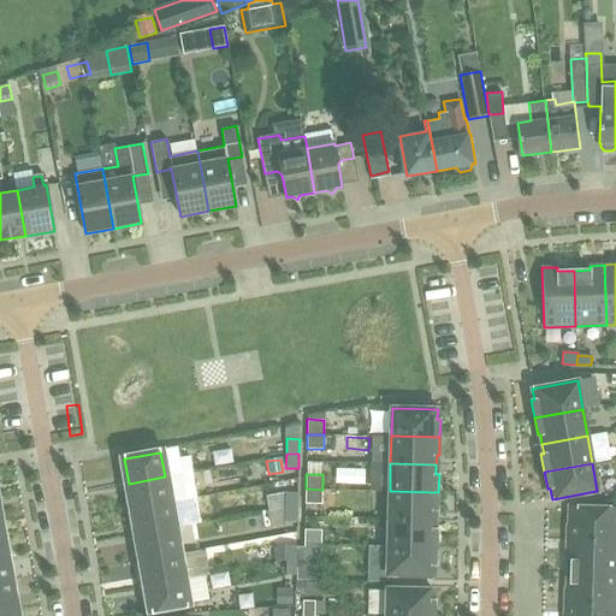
[(170,502),(165,477),(129,484),(134,509),(170,502)]
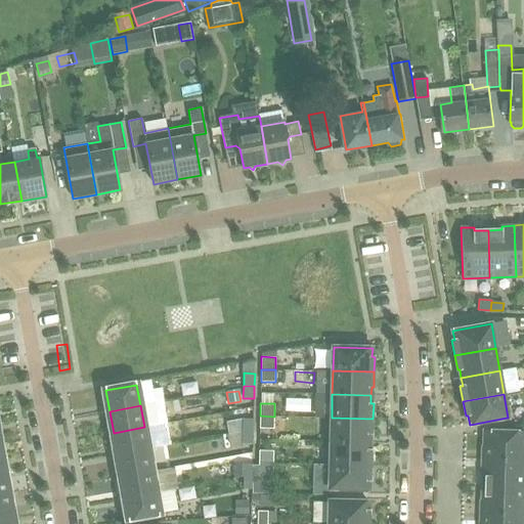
[(260,416),(260,428),(274,429),(274,417),(260,416)]
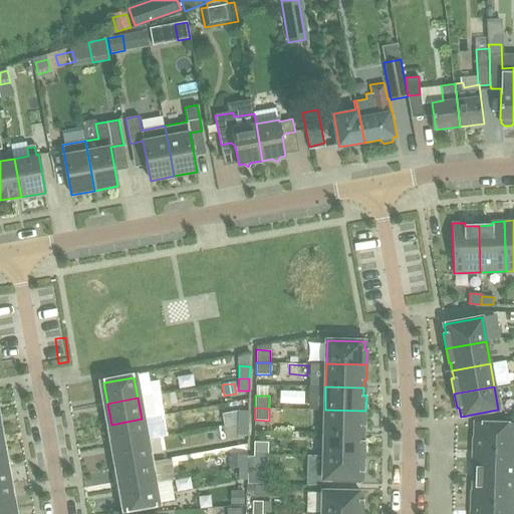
[(325,410),(324,433),(362,434),(362,426),(365,426),(365,411),(325,410)]
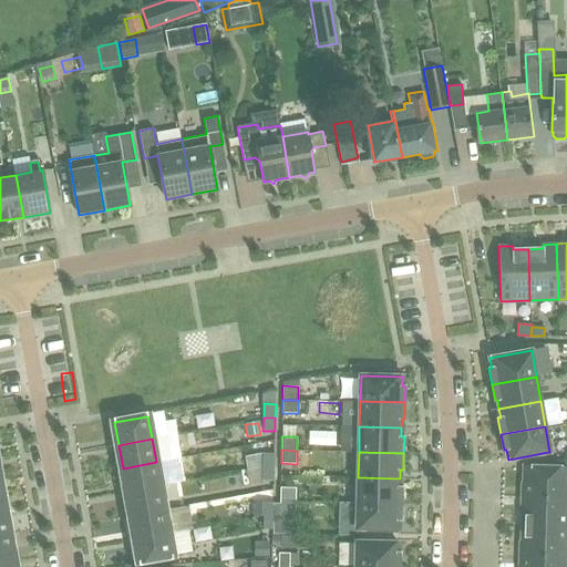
[(263,466),(274,466),(274,453),(263,453),(263,466)]
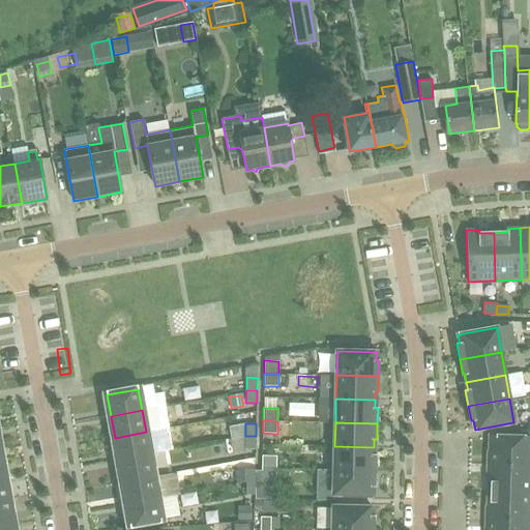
[(150,453),(146,432),(115,438),(118,459),(150,453)]
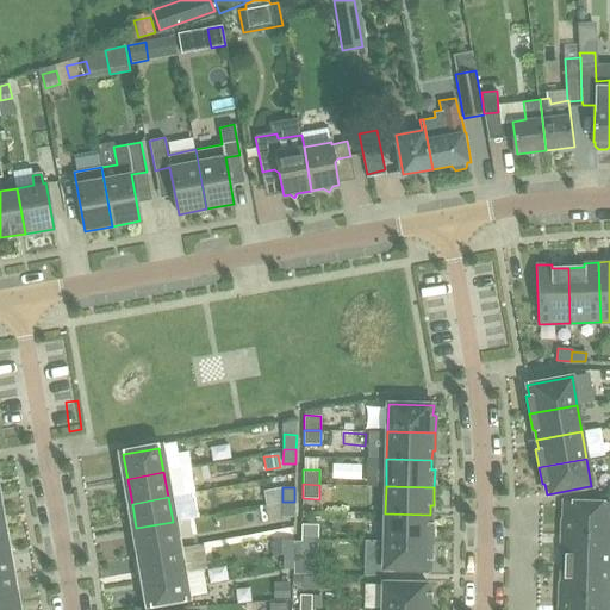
[(294,502),(282,502),(281,516),(293,516),(294,502)]
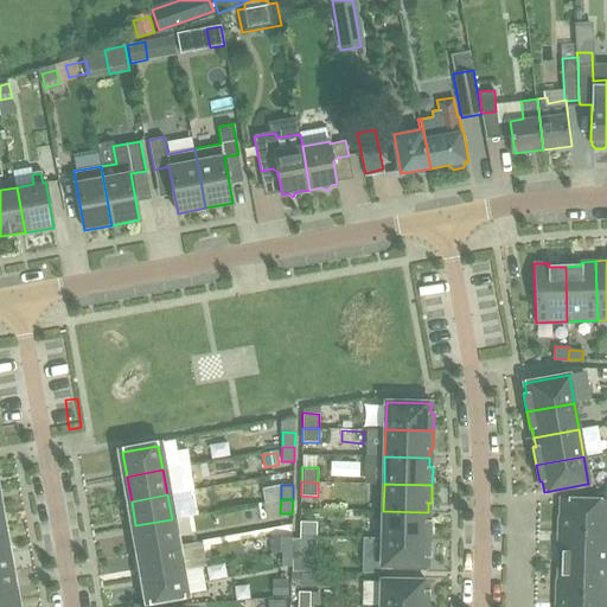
[(606,500),(561,499),(560,531),(606,532),(606,500)]
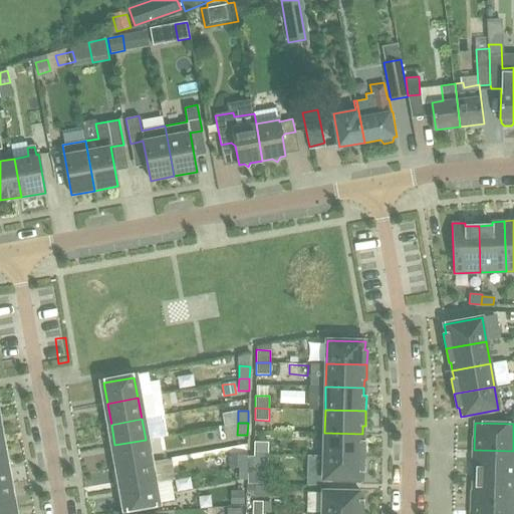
[(324,433),(324,456),(364,457),(364,442),(362,442),(362,434),(324,433)]
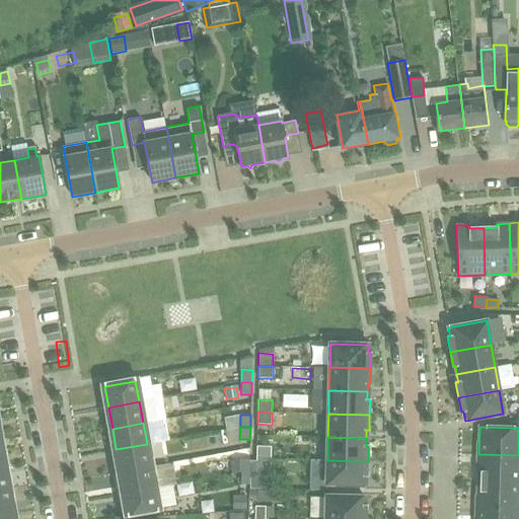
[(150,464),(147,444),(116,449),(120,470),(150,464)]
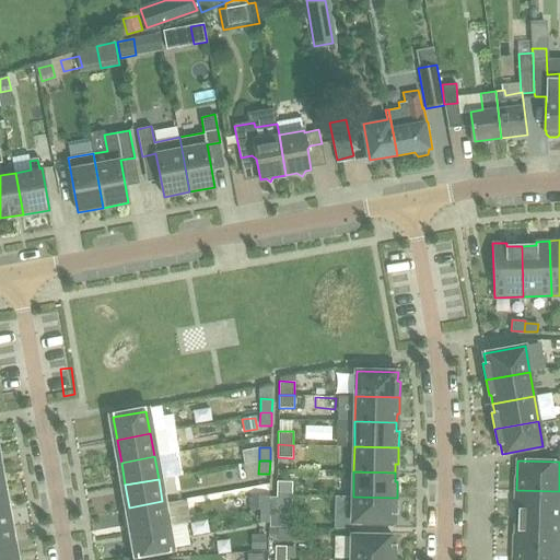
[(277,481),(277,494),(292,494),(292,481),(277,481)]
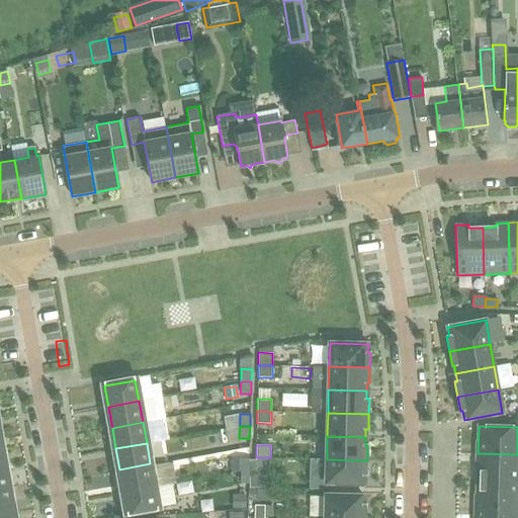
[(517,454),(478,453),(477,481),(517,482),(517,471),(517,454)]
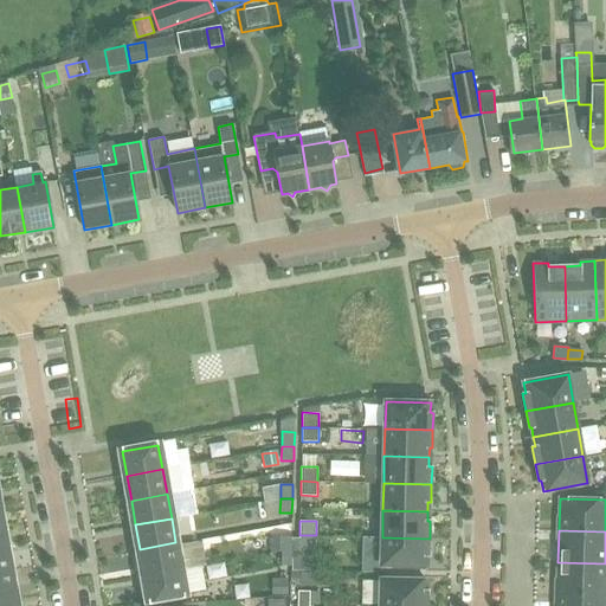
[(300,535),(300,549),(316,549),(316,535),(300,535)]
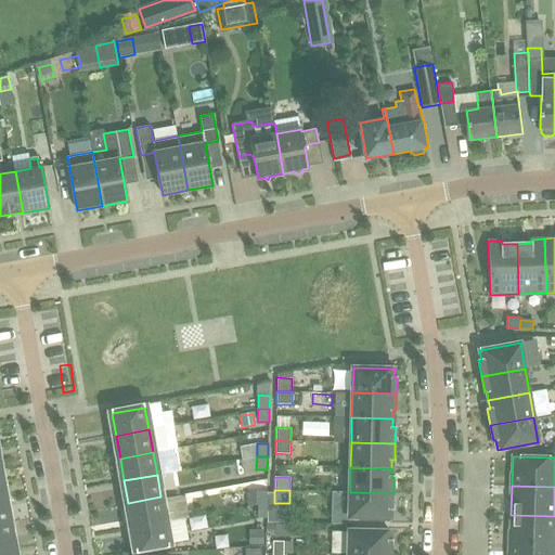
[(258,504),(267,504),(267,491),(256,491),(256,504),(258,504)]
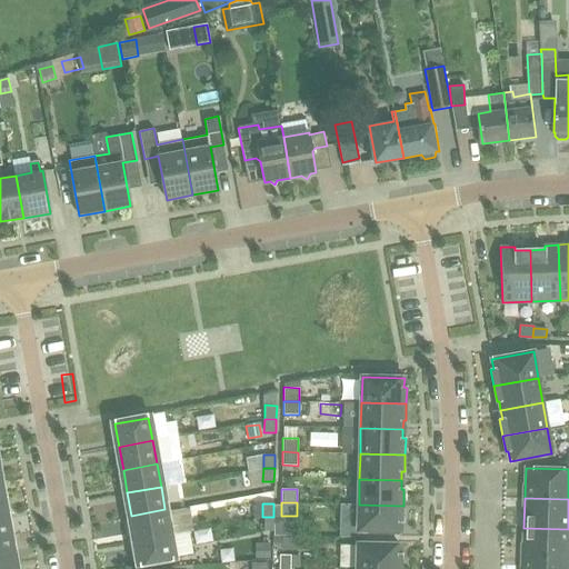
[(403,521),(403,506),(359,505),(358,530),(400,531),(400,521),(403,521)]
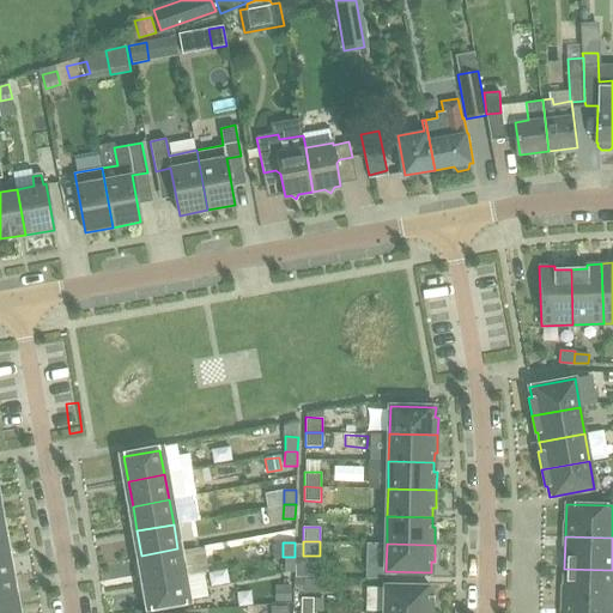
[(12,575),(7,547),(0,548),(0,577),(10,576),(10,575),(12,575)]
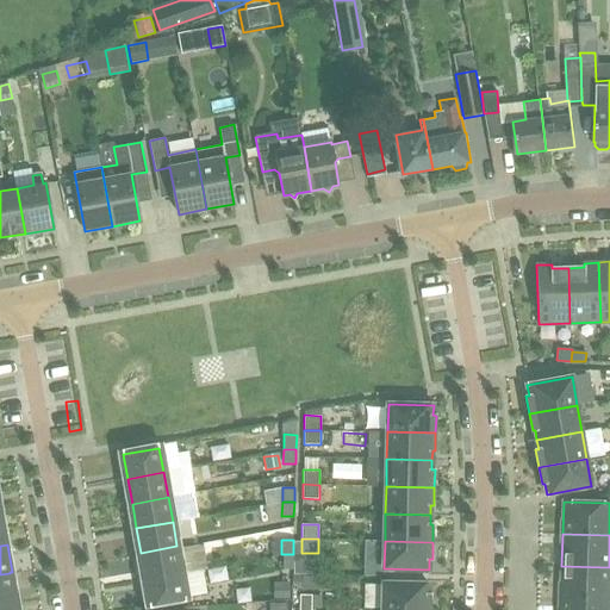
[(181,571),(176,546),(141,553),(145,577),(181,571)]
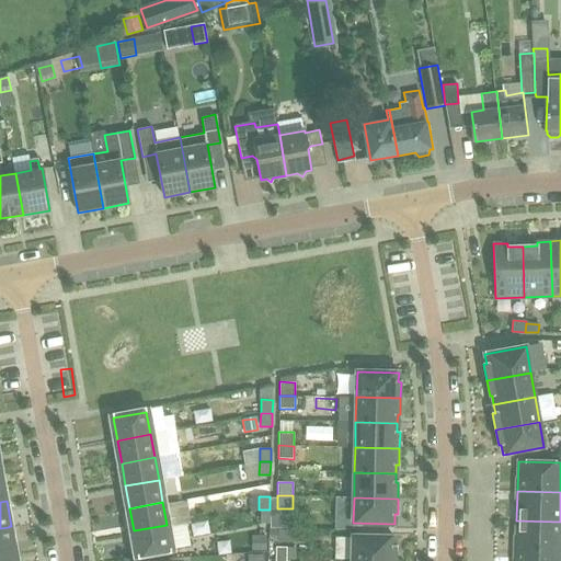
[(270,524),(270,510),(261,510),(261,524),(270,524)]
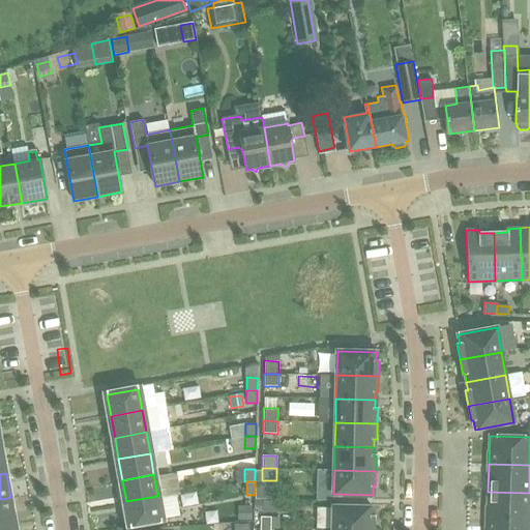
[(488,492),(488,519),(529,521),(529,493),(488,492)]
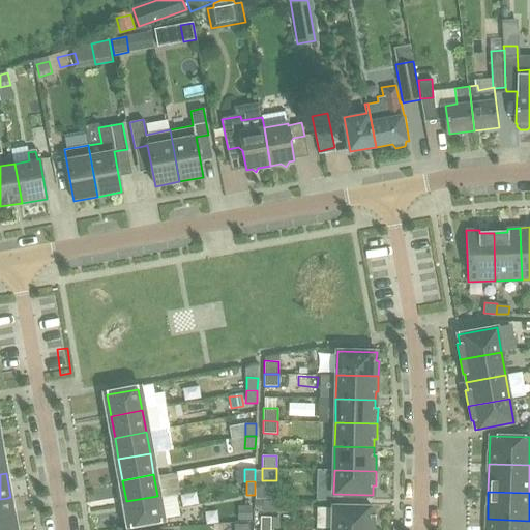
[(162,518),(157,496),(126,501),(130,523),(162,518)]
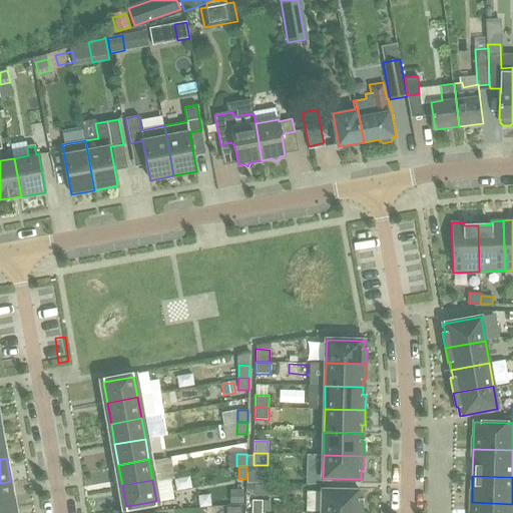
[(11,497),(8,482),(0,483),(0,507),(14,505),(13,497),(11,497)]
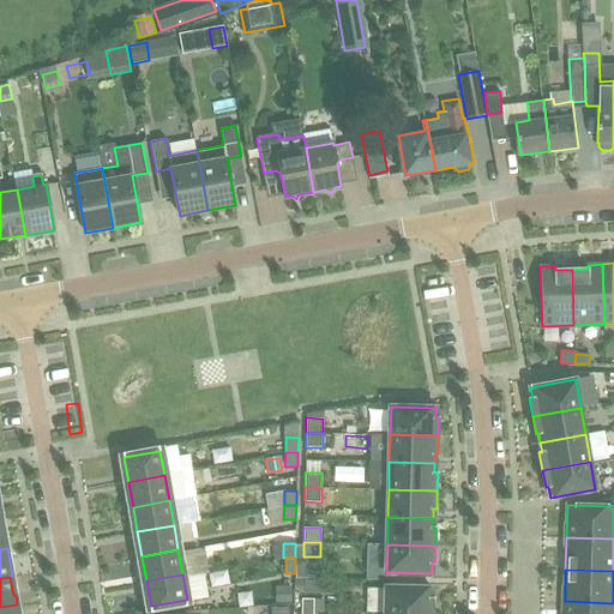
[(386,587),(385,613),(433,613),(434,599),(432,599),(432,588),(386,587)]
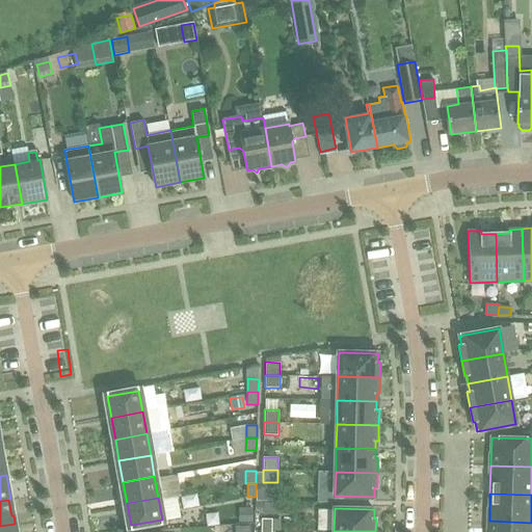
[(239,522),(251,522),(251,509),(240,509),(239,522)]
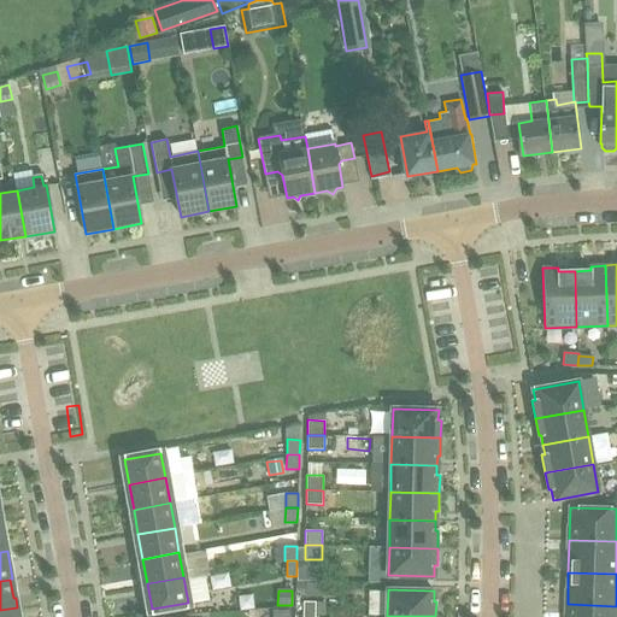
[(304,601),(303,616),(315,616),(316,601),(304,601)]
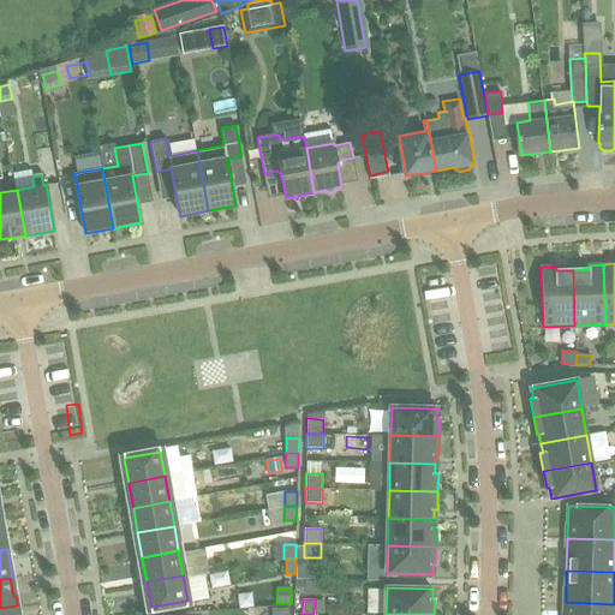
[(565,614),(613,614),(614,604),(566,602),(565,614)]
